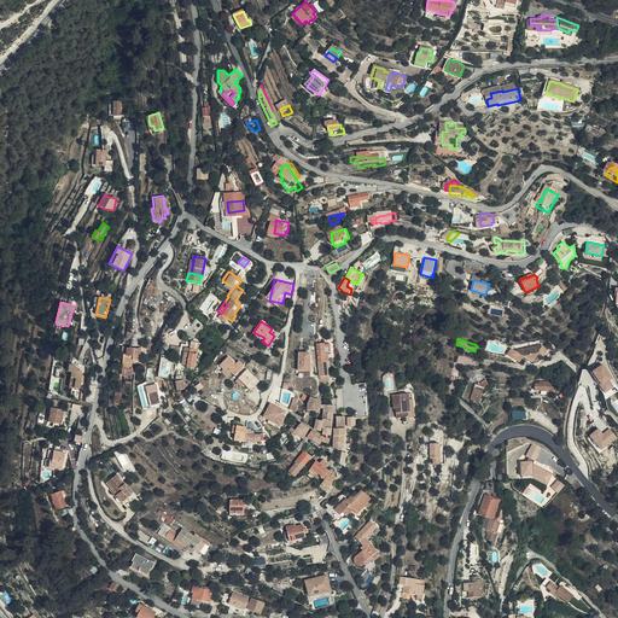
[(198,353),(198,350),(191,348),(191,344),(186,343),(186,345),(181,344),(181,349),(185,349),(182,363),(187,366),(187,367),(194,368),(197,356),(199,356),(200,354),(198,353)]
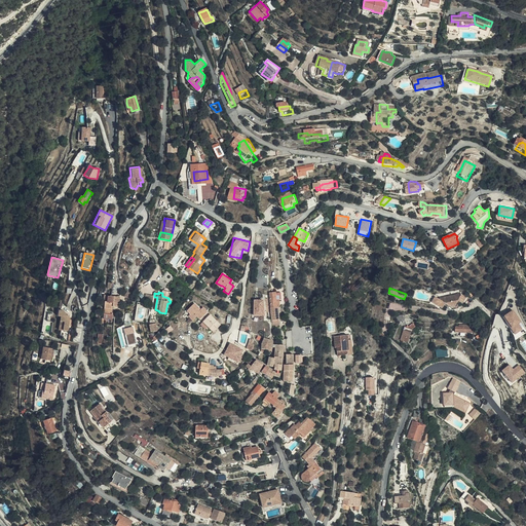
[(269,293),(272,321),(279,321),(277,307),(276,307),(275,293),(269,293)]
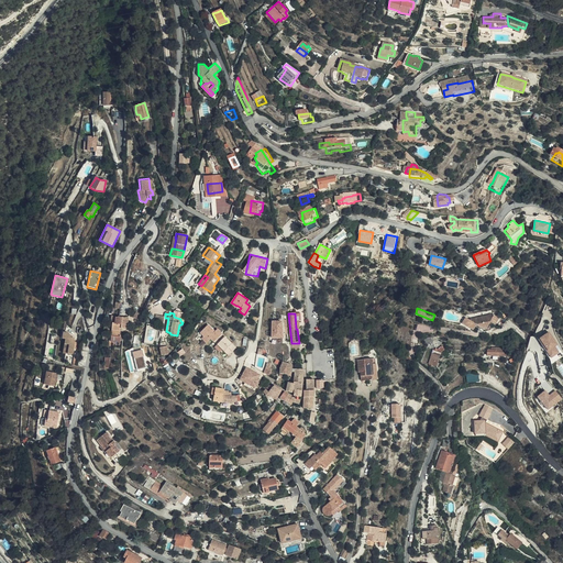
[(495,324),(498,318),(494,315),(493,316),(490,315),(471,318),(470,320),(465,317),(461,323),(473,330),(475,327),(484,331),(484,330),(486,331),(492,323),(495,324)]
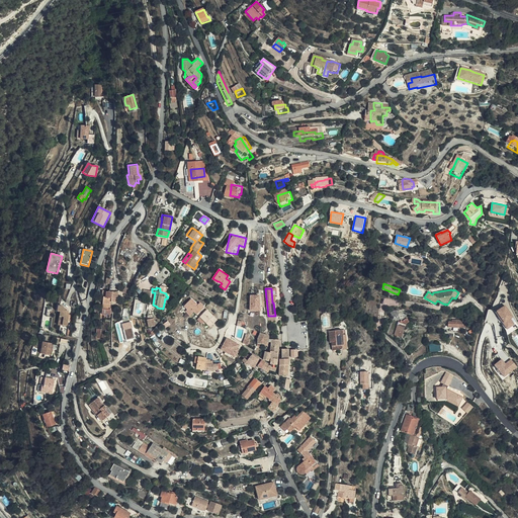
[(112,305),(112,291),(102,290),(101,296),(104,297),(102,315),(109,315),(110,315),(111,314),(112,314),(112,312),(113,309),(111,309),(112,305)]
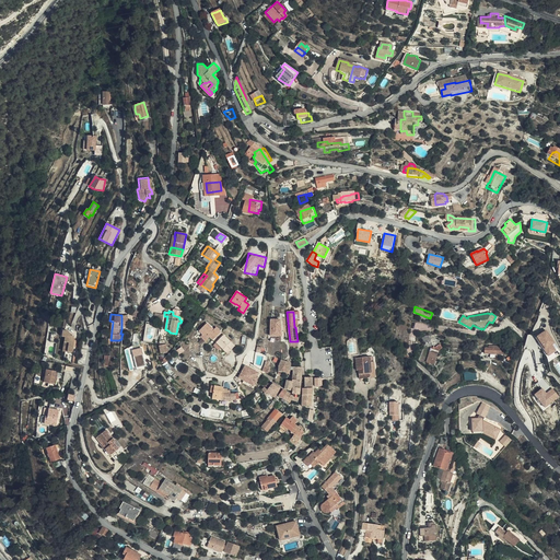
[(280,319),(270,319),(270,336),(281,335),(280,319)]
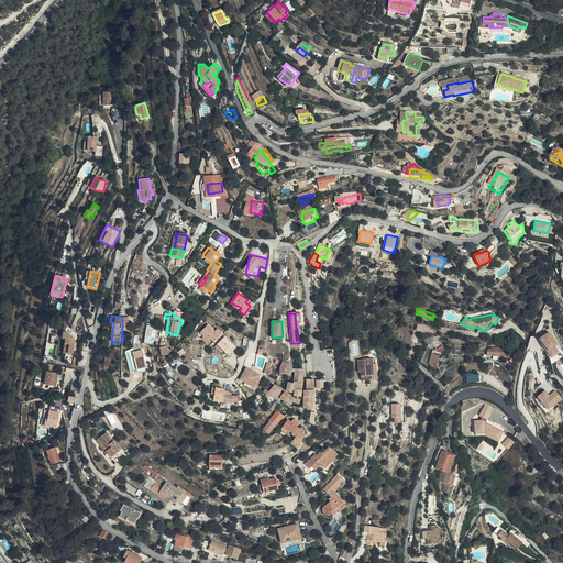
[(64,337),(63,342),(67,343),(65,352),(72,353),(74,341),(73,340),(74,335),(67,330),(63,329),(61,337),(64,337)]
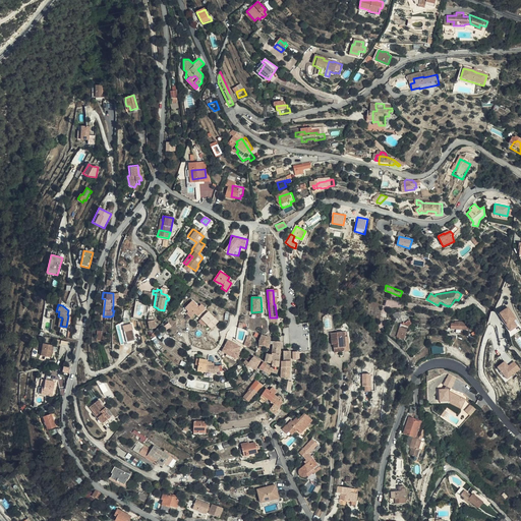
[(518,327),(514,320),(516,319),(509,306),(499,312),(510,332),(518,327)]
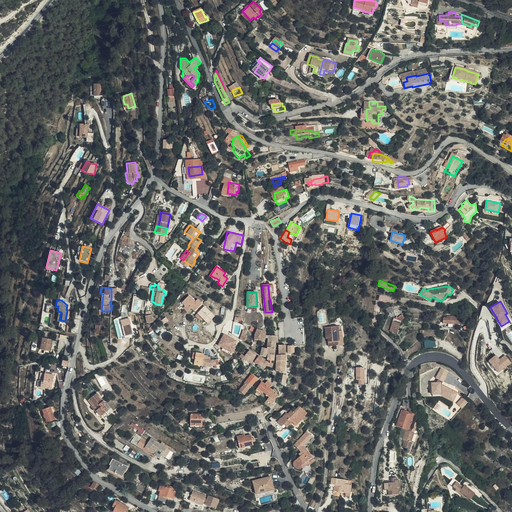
[(203,318),(208,323),(216,316),(205,305),(195,315),(200,320),(203,318)]
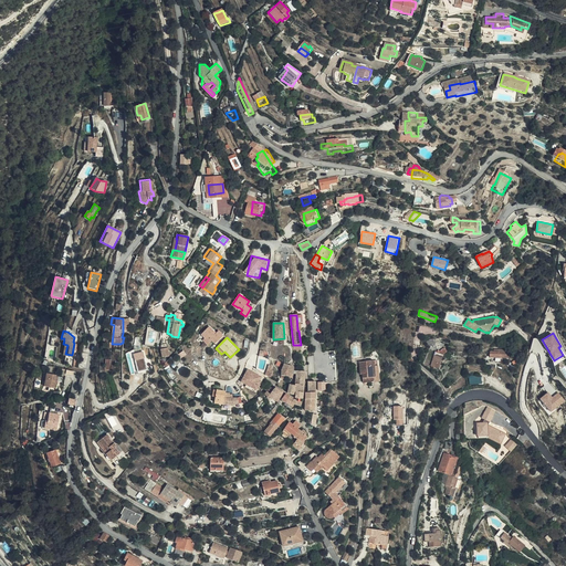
[(439,338),(435,338),(436,345),(437,349),(442,346),(442,344),(441,344),(441,342),(446,342),(446,338),(439,338)]
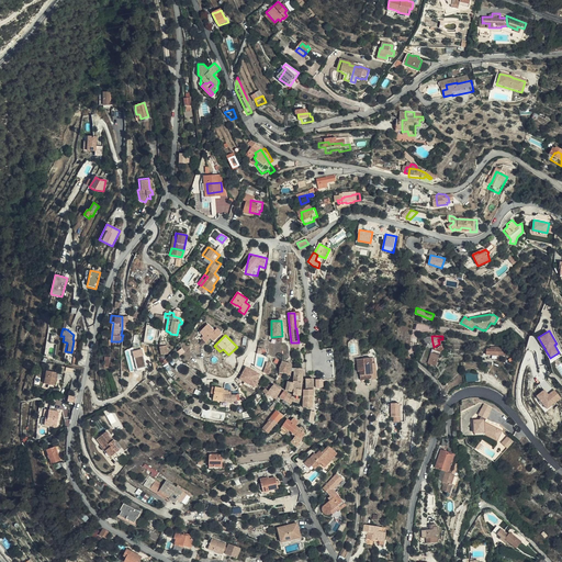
[(433,348),(428,363),(433,364),(436,366),(439,352),(444,348),(441,345),(437,348),(435,347),(435,348),(433,348)]
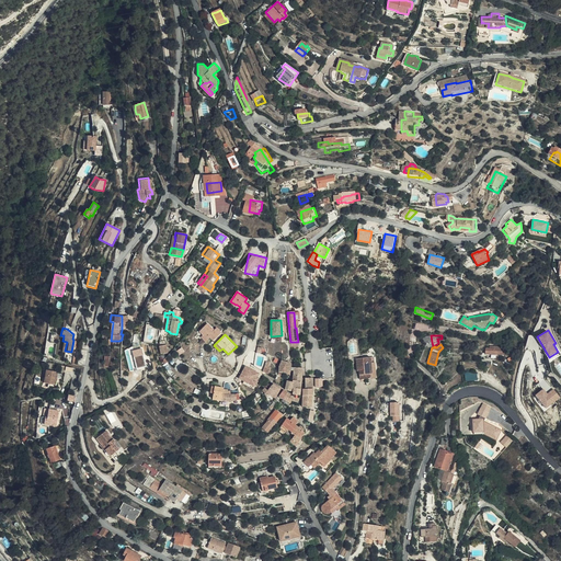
[(144,347),(134,350),(137,368),(147,367),(144,347)]
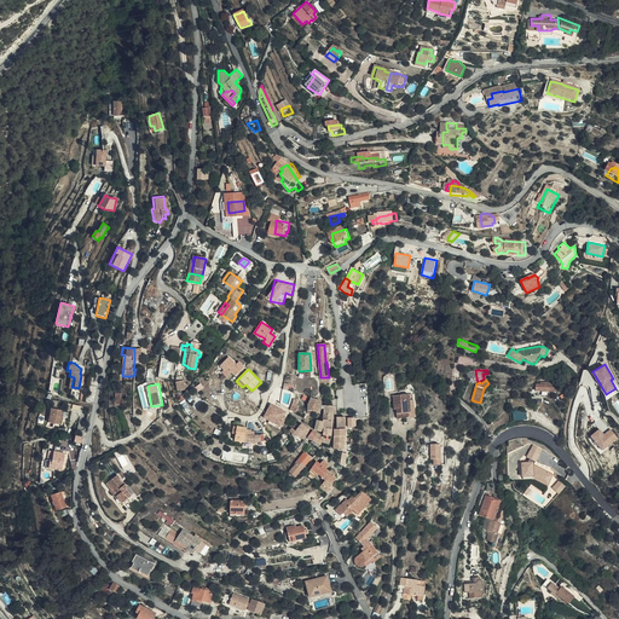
[(196,388),(194,385),(181,398),(184,401),(186,399),(190,397),(194,400),(197,395),(192,392),(196,388)]
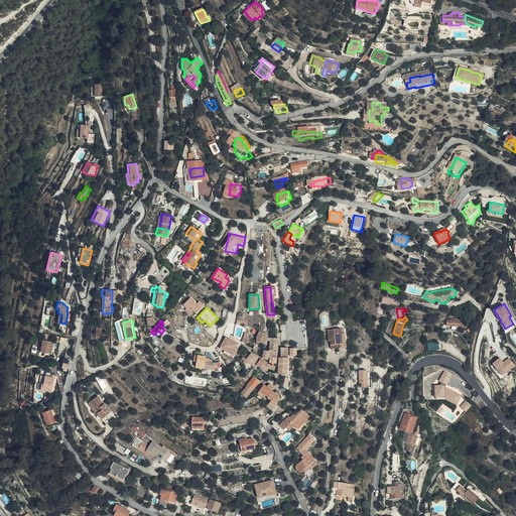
[(346,348),(344,334),(342,334),(342,329),(328,330),(329,341),(330,341),(331,349),(346,348)]
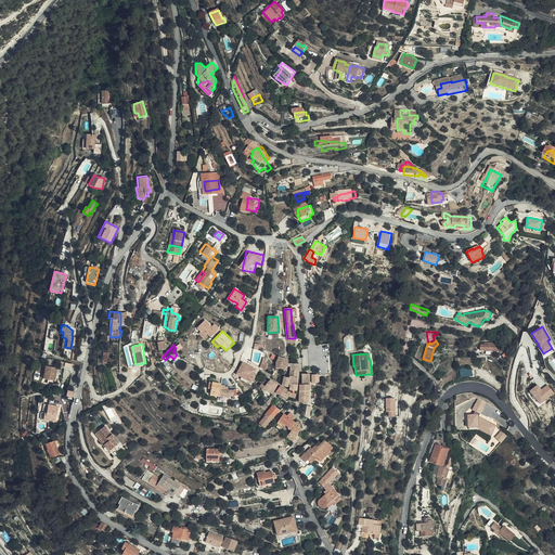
[(288,359),(279,357),(276,362),(276,365),(286,368),(287,368),(287,366),(288,363),(288,359)]
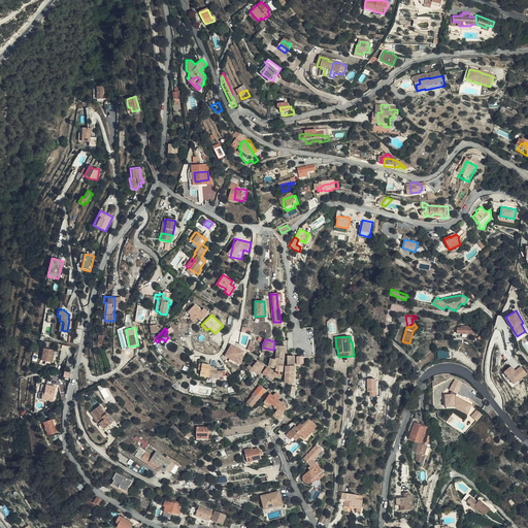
[(159,342),(154,345),(157,350),(159,349),(164,354),(165,353),(159,342)]
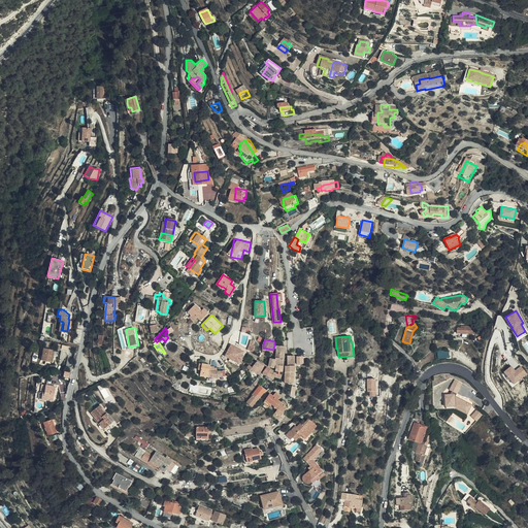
[(285,347),(276,345),(276,349),(275,354),(285,355),(285,347)]
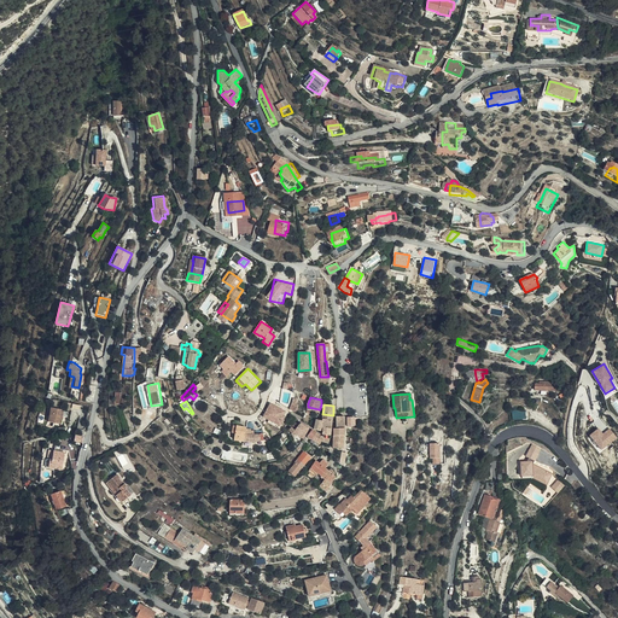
[(278,410),(270,406),(263,418),(269,420),(278,424),(285,412),(279,409),(278,410)]
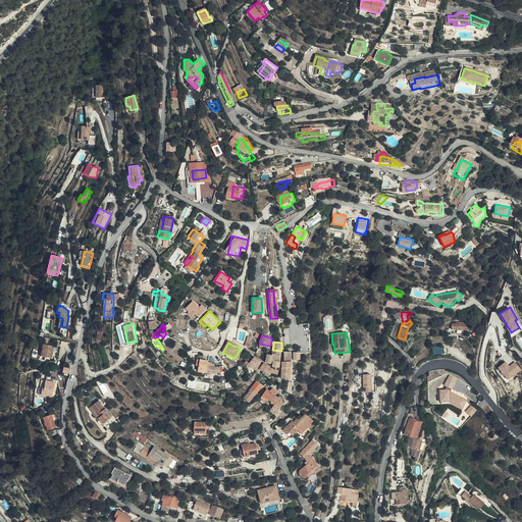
[(53,347),(42,346),(41,358),(51,359),(53,347)]
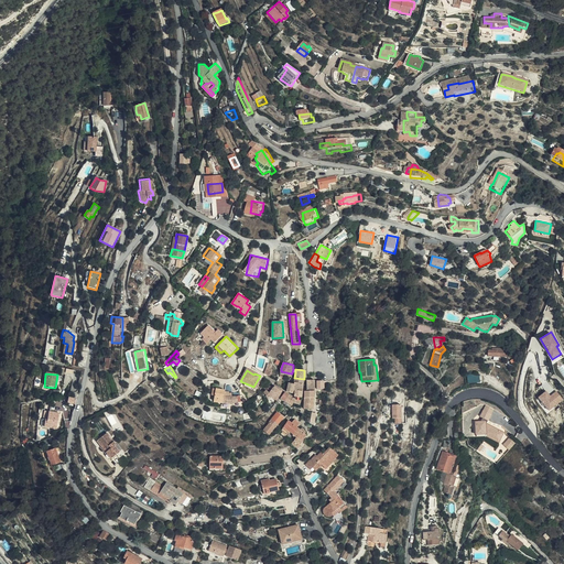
[(468,383),(480,382),(480,373),(467,375),(468,383)]
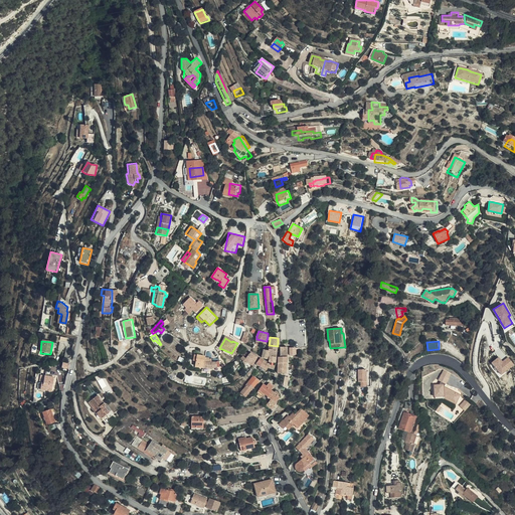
[(278,346),(269,345),(269,350),(264,350),(262,357),(266,359),(267,356),(270,357),(276,357),(277,350),(278,347),(278,346)]
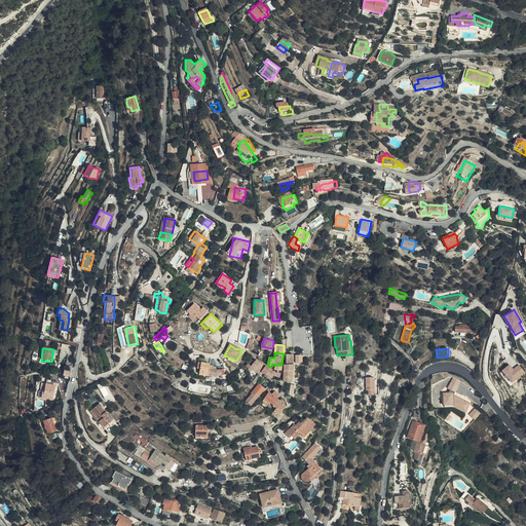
[(249,364),(246,366),(251,372),(255,367),(260,370),(264,364),(256,360),(251,366),(249,364)]
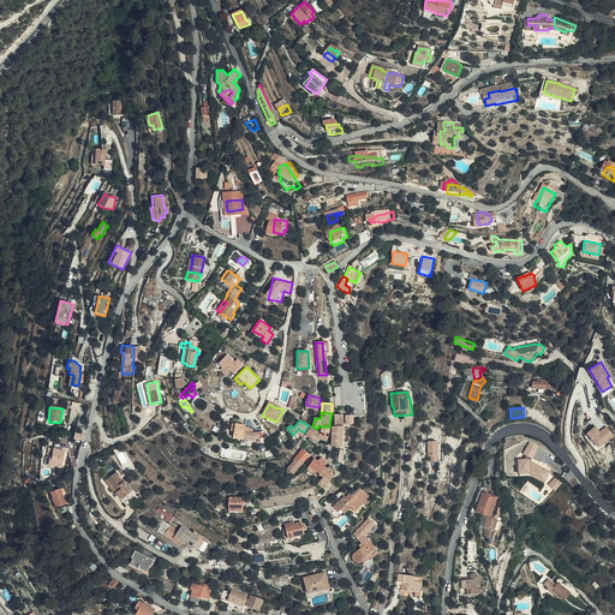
[(245,427),(245,425),(232,423),(231,431),(234,433),(233,437),(243,440),(244,431),(245,427)]
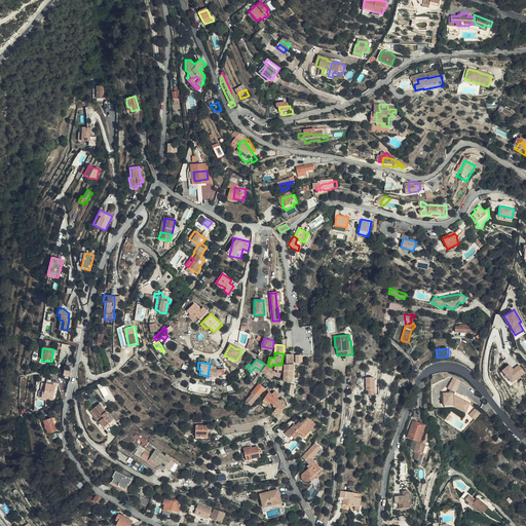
[(501,370),(512,383),(525,373),(519,364),(513,368),(510,364),(501,370)]
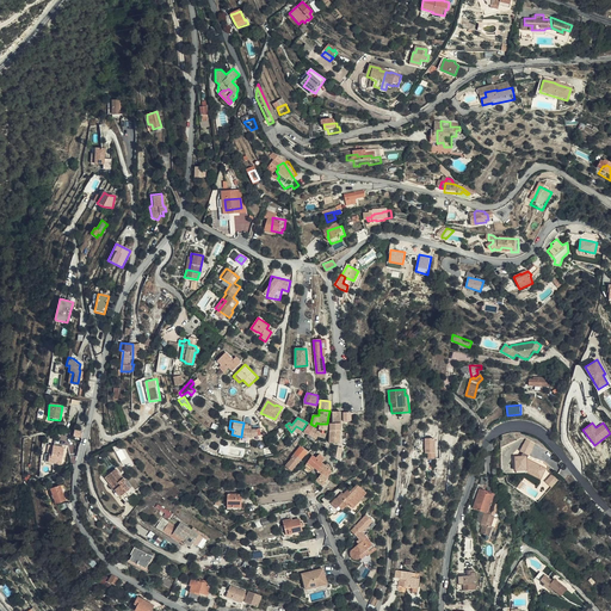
[(316,439),(318,437),(320,432),(313,427),(308,434),(316,439)]
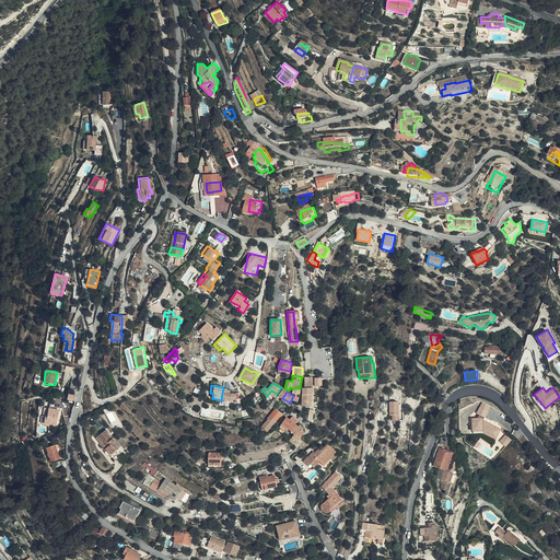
[(312,406),(312,394),(302,394),(302,406),(312,406)]
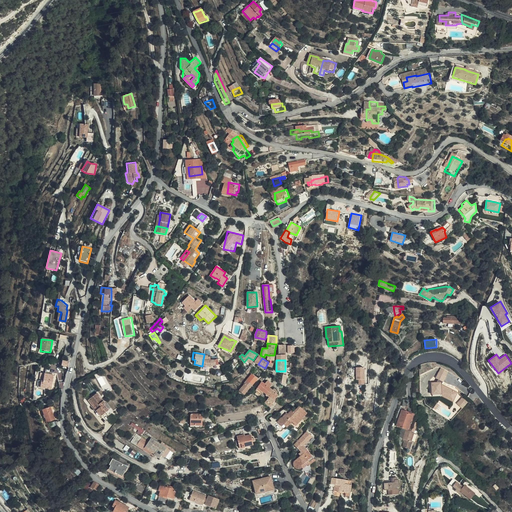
[(364,367),(354,365),(351,382),(354,382),(361,384),(364,367)]
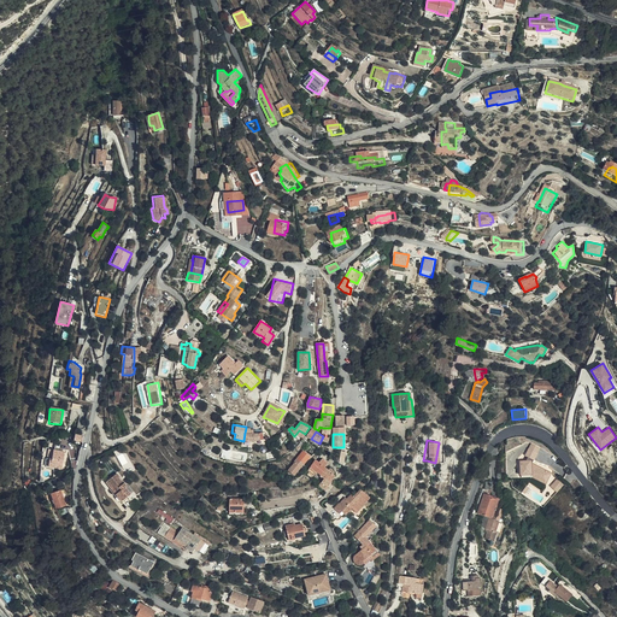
[(528,446),(524,454),(533,459),(538,451),(528,446)]
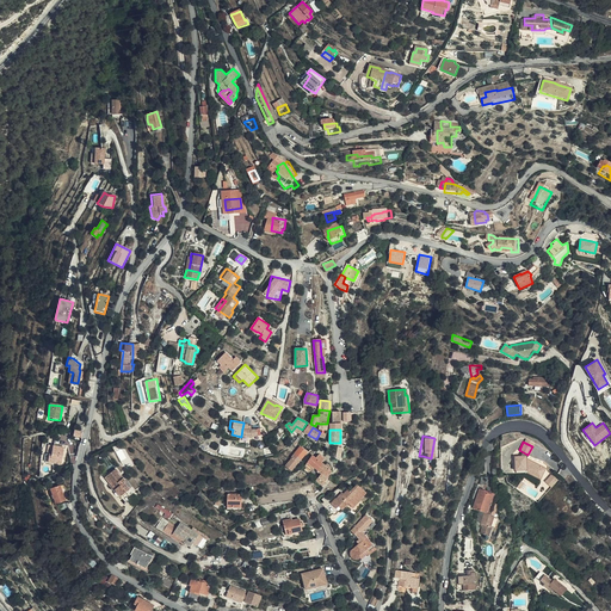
[(53,446),(51,456),(55,457),(54,463),(61,464),(63,448),(53,446)]
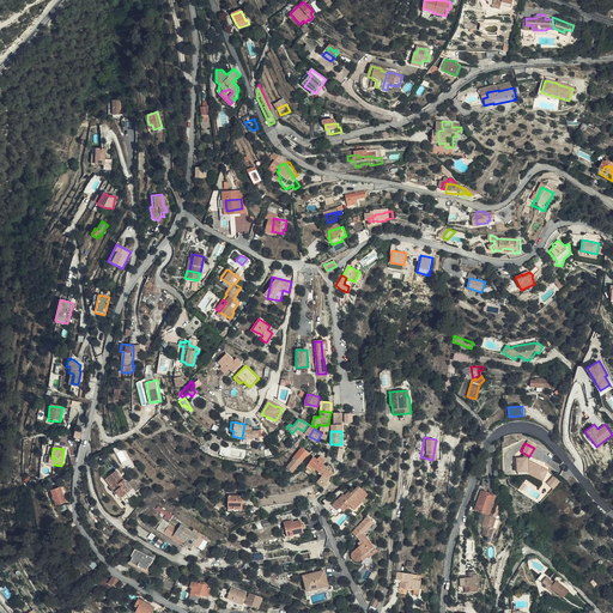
[(308,454),(302,448),(291,461),(292,461),(286,469),(292,474),(308,454)]
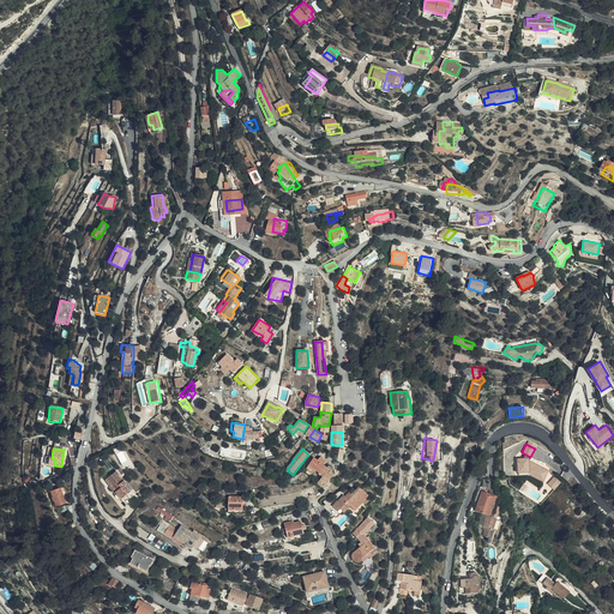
[(522,455),(521,456),(523,457),(521,462),(517,462),(518,473),(519,473),(527,471),(533,475),(534,473),(545,477),(546,474),(542,469),(537,465),(529,461),(530,458),(528,458),(524,456),(522,455)]
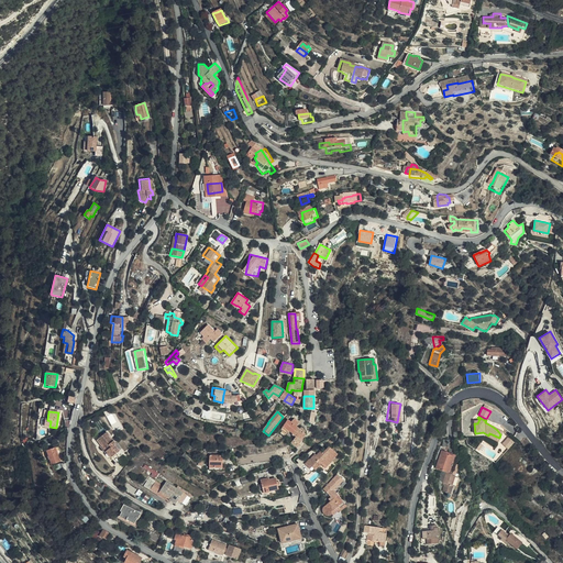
[(293,434),(298,428),(296,426),(299,423),(294,419),(291,422),(288,420),(283,426),(285,427),(289,431),(293,434)]
